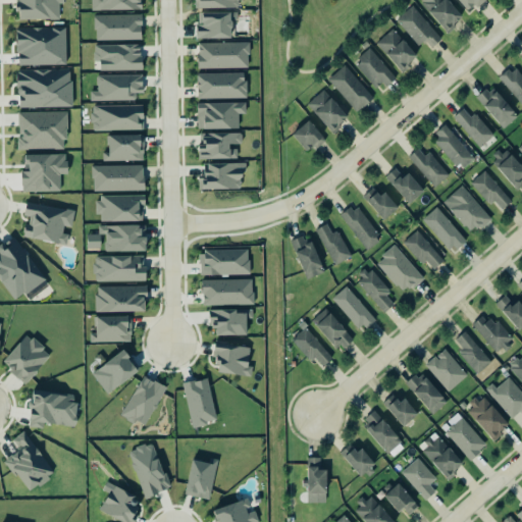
[(59,19),(59,5),(64,5),(63,0),(17,0),(17,20),(59,19)]
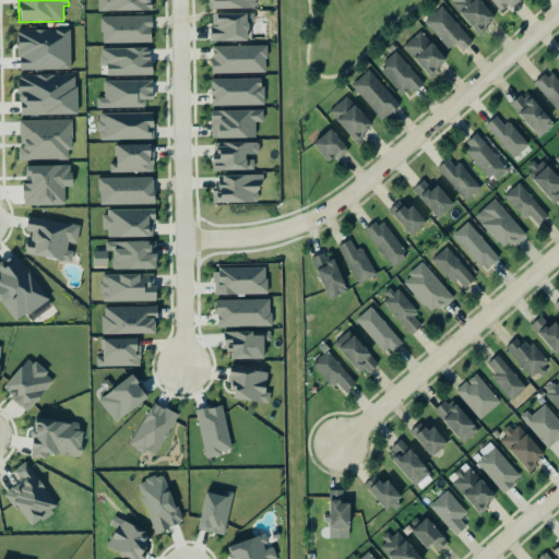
[(97,0),(98,12),(152,10),(152,0),(97,0)]
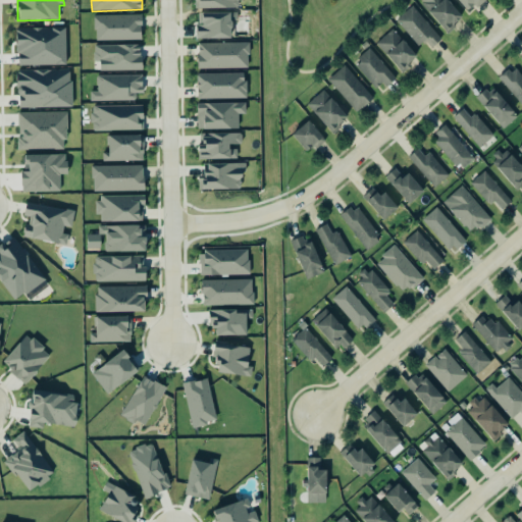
[(197,0),(197,9),(239,8),(239,0),(197,0)]
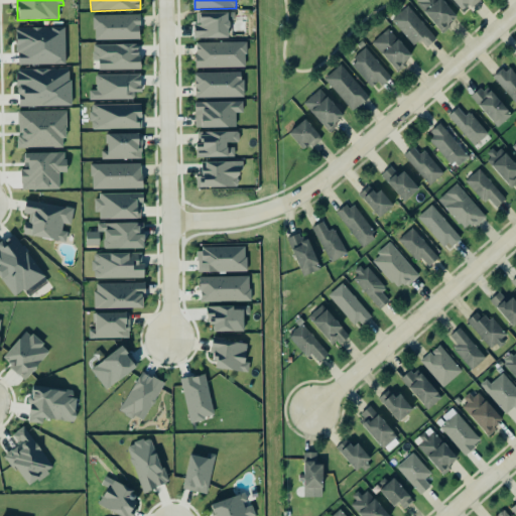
[(458,17),(441,0),(412,0),(441,32),(458,17)]
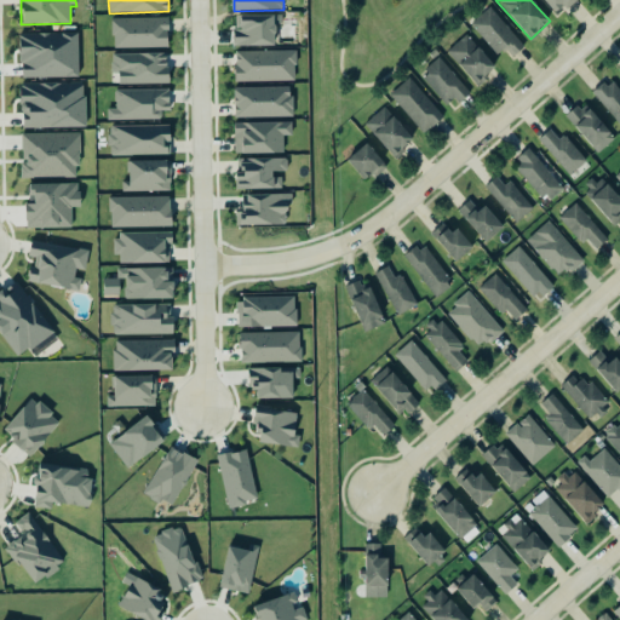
[(545,0),(558,15),(574,0),(545,0)]
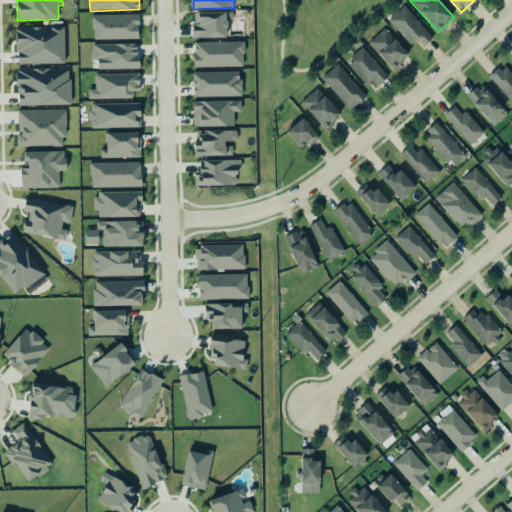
[(389,19),(409,47),(418,41),(422,48),(432,41),(407,6),(389,19)]
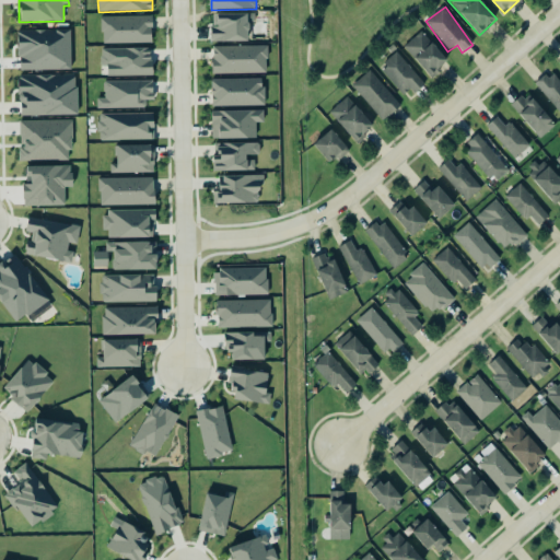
[(212,42),(249,42),(248,13),(212,14),(212,42)]
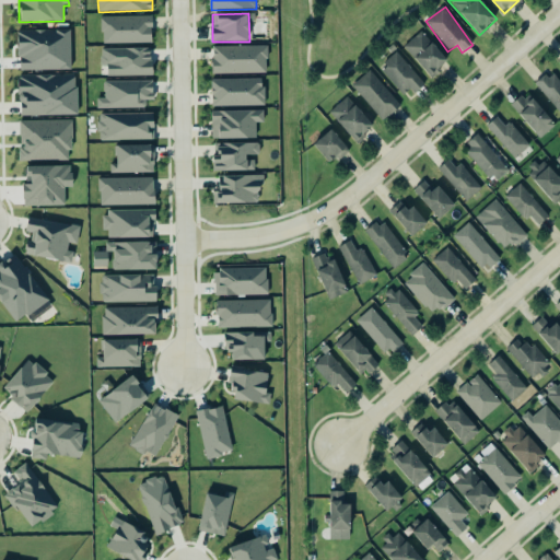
[(152,43),(152,16),(101,18),(102,44),(152,43)]
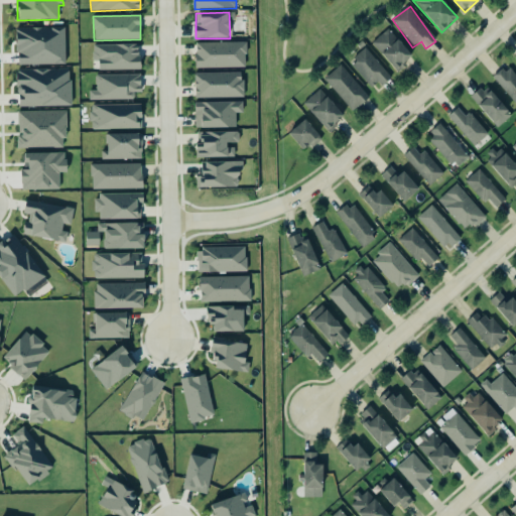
[(397,72),(413,56),(388,28),(372,43),(397,72)]
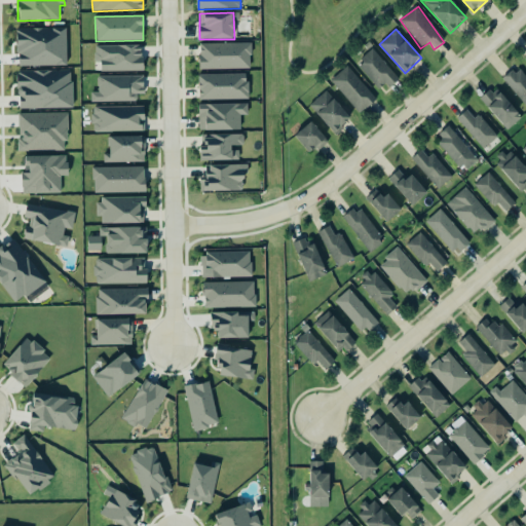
[(251,69),(251,43),(199,44),(200,70),(251,69)]
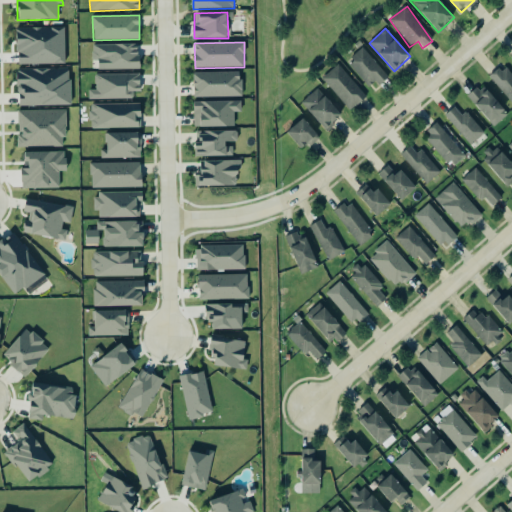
[(98,70),(139,69),(139,44),(92,45),(92,60),(98,60),(98,70)]
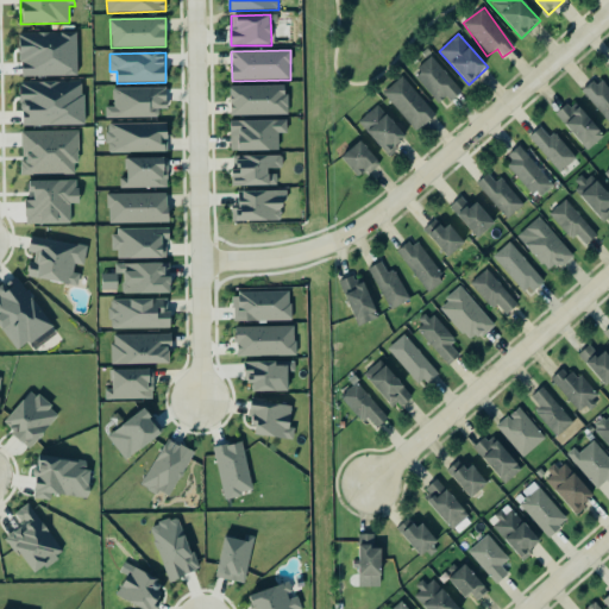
[(413,75),(439,105),(446,98),(451,102),(462,92),(432,58),(413,75)]
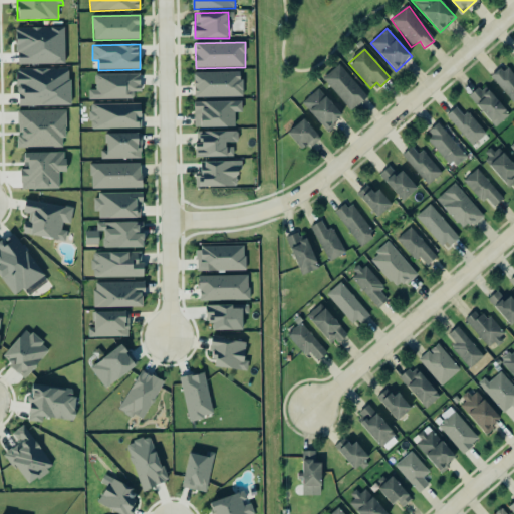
[(367,97),(340,64),(323,78),(350,111),(367,97)]
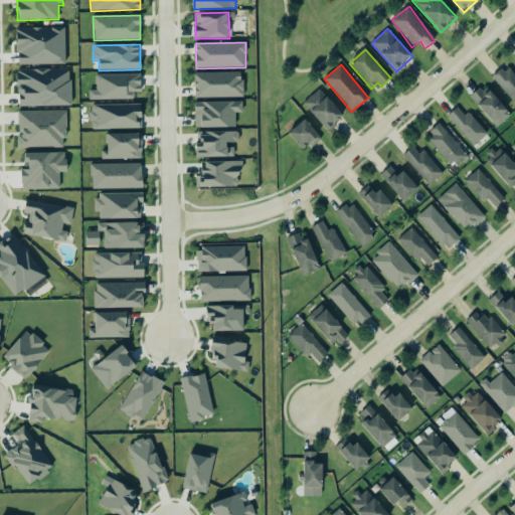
[(514,75),(506,66),(493,79),(514,103),(514,75)]
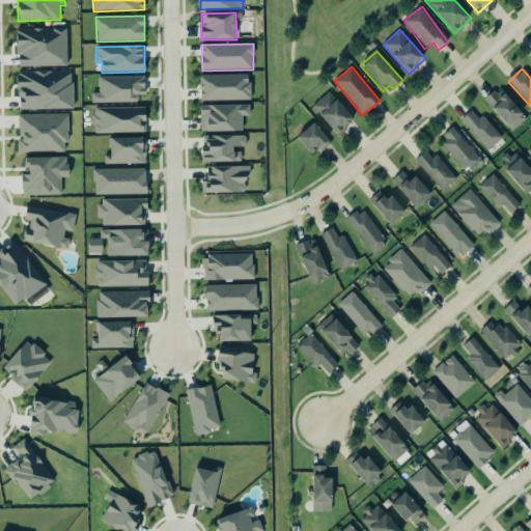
[(74,109),(73,71),(18,72),(19,110),(74,109)]
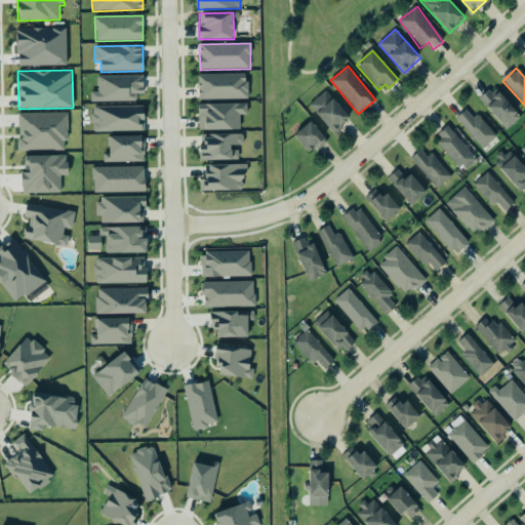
[(247,74),(198,75),(198,99),(247,99),(247,74)]
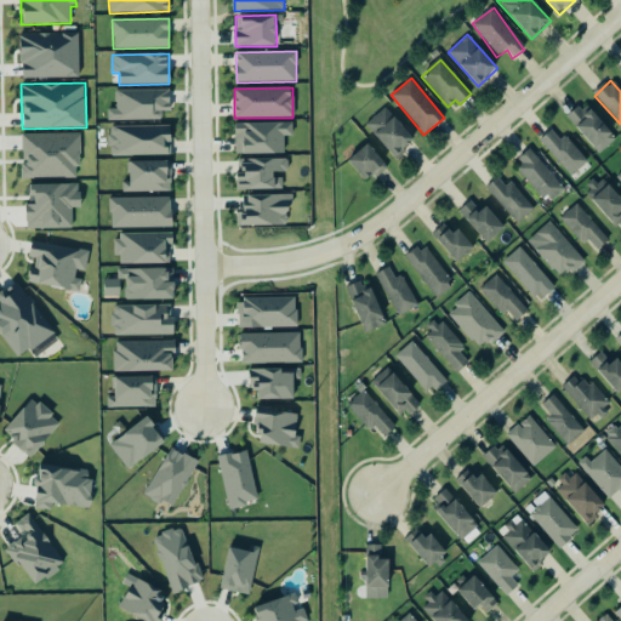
[(161,120),(161,112),(170,112),(170,90),(114,90),(115,109),(107,109),(107,121),(161,120)]
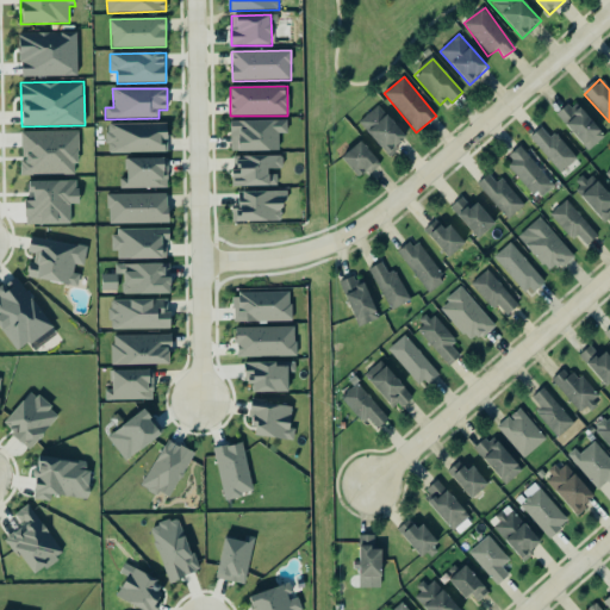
[(605,137),(577,100),(558,114),(586,151),(605,137)]
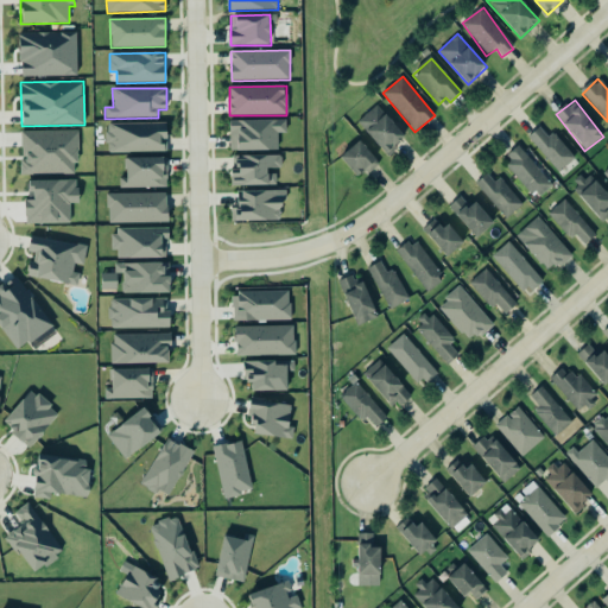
[(358,121),(387,154),(406,138),(377,105),(358,121)]
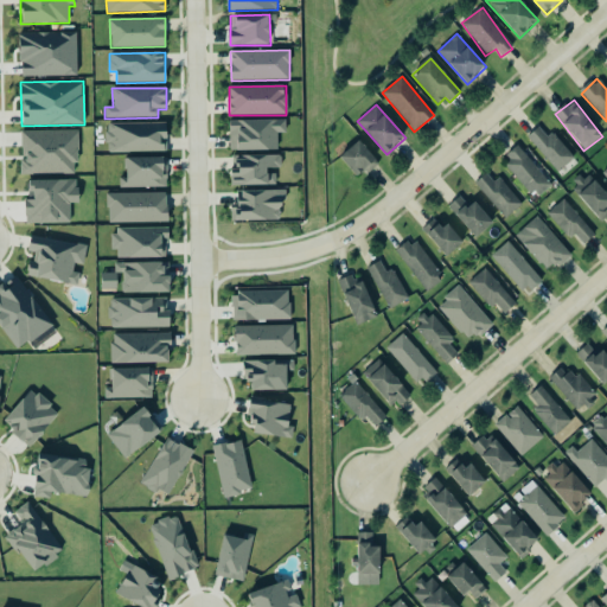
[(278,133),(286,133),(286,120),(230,121),(230,151),(278,151),(278,133)]
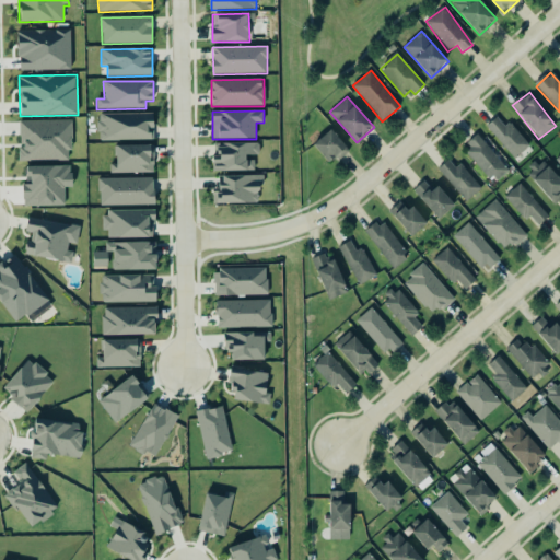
[(153,113),(97,114),(98,141),(154,140),(153,113)]
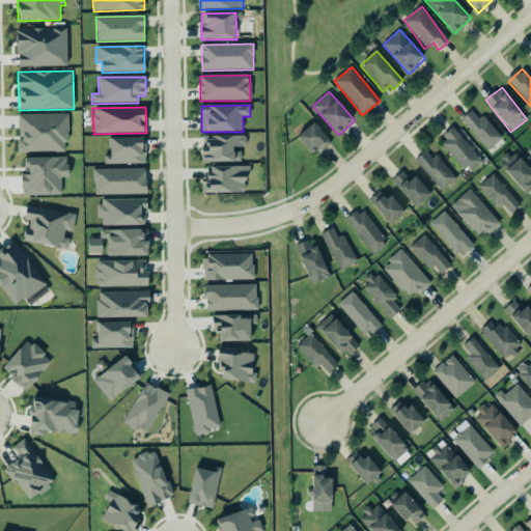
[(460,120),(488,150),(503,138),(483,116),(479,120),(471,111),(460,120)]
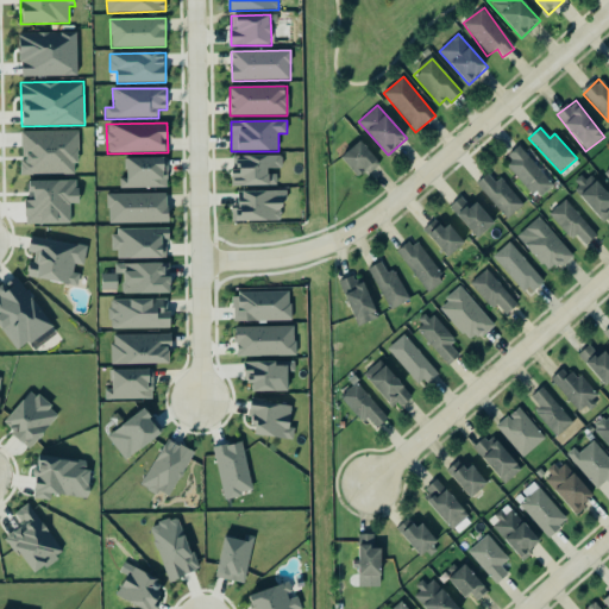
[(341,158),(360,180),(380,162),(360,142),(341,158)]
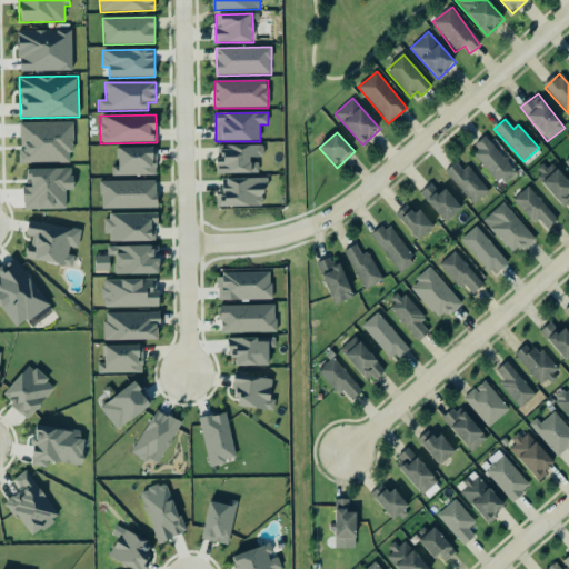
[(503,187),(518,173),(485,137),(470,150),(503,187)]
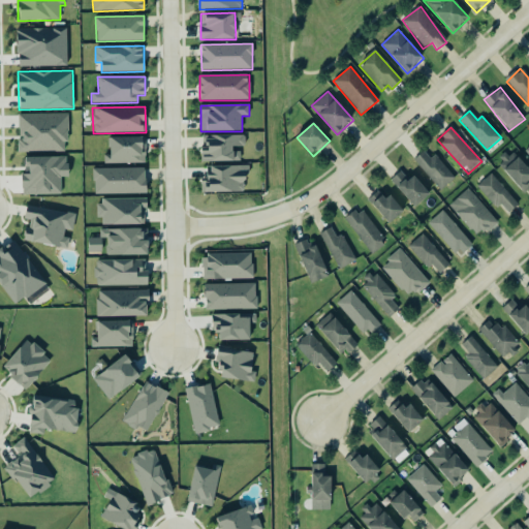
[(241,161),(240,149),(246,149),(245,135),(201,135),(201,161),(241,161)]
